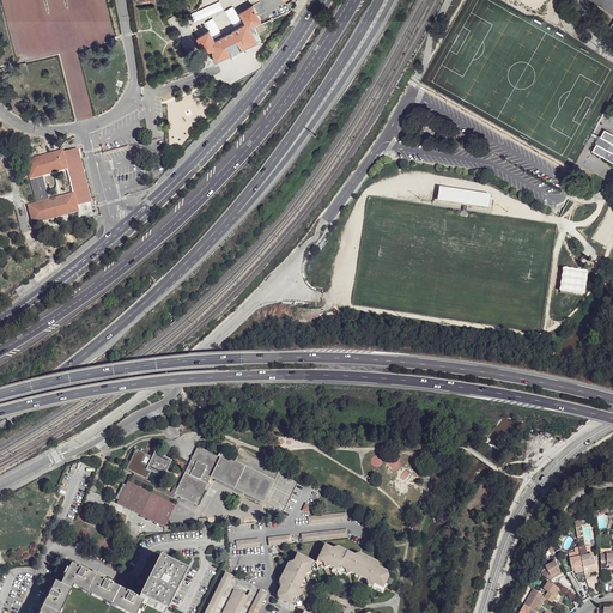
[(612,0),(594,0),(612,13),(612,0)]
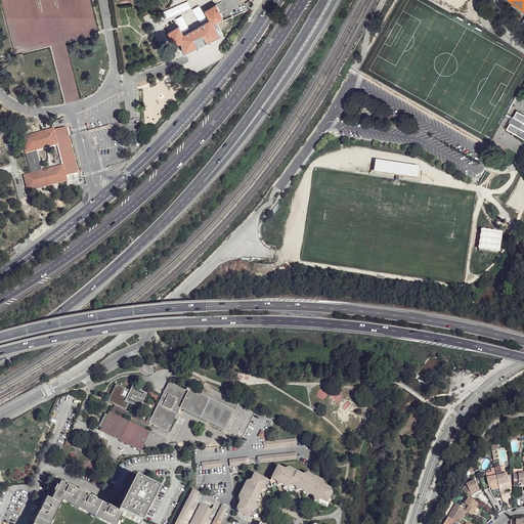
[(179,25),(170,31),(176,44),(184,41),(187,52),(223,34),(216,22),(225,15),(217,2),(206,9),(210,17),(185,34),(179,25)]
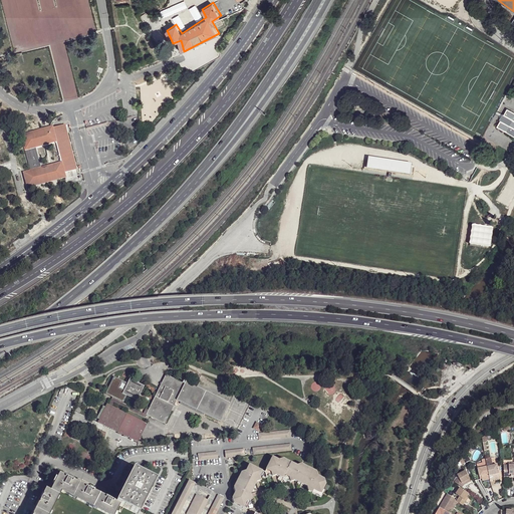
[(169,9),(162,12),(165,19),(172,16),(169,9)]
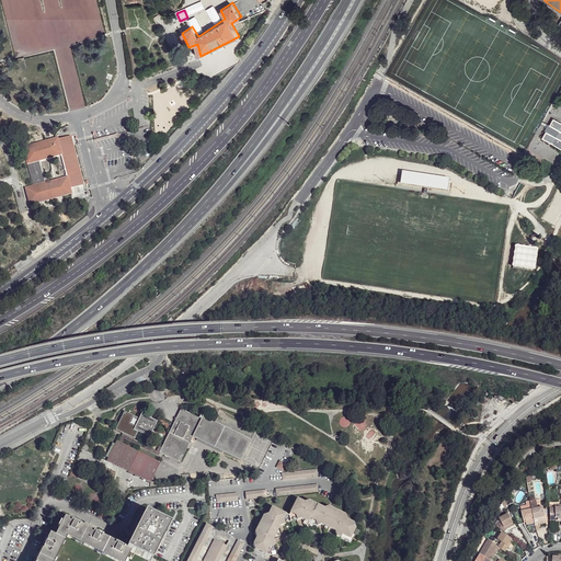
[(146,13),(129,16),(132,25),(148,23),(146,13)]
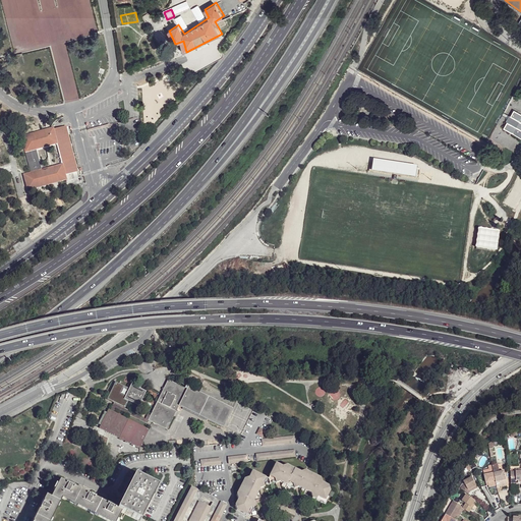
[(152,14),(145,16),(148,26),(155,23),(152,14)]
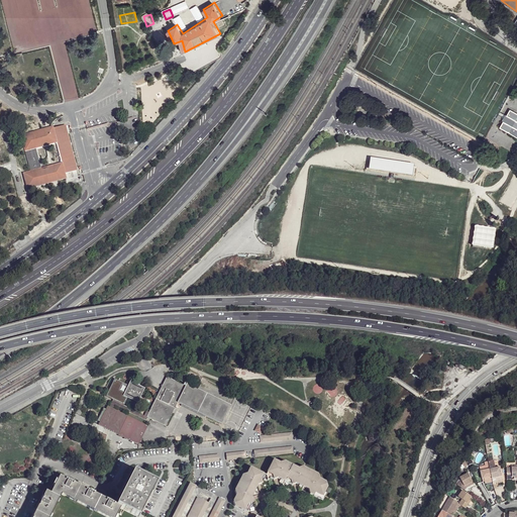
[(516,113),(510,110),(500,127),(516,137),(516,113)]
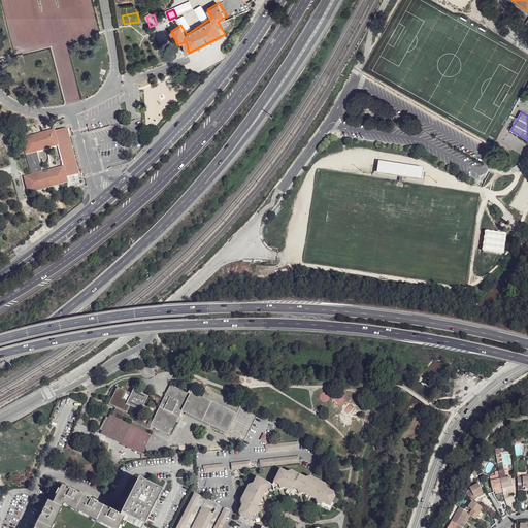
[(55,131),(24,139),(32,176),(26,177),(30,194),(39,192),(39,189),(60,184),(61,187),(69,185),(68,178),(66,174),(78,170),(76,163),(74,164),(67,138),(70,137),(68,130),(56,133),(55,131)]
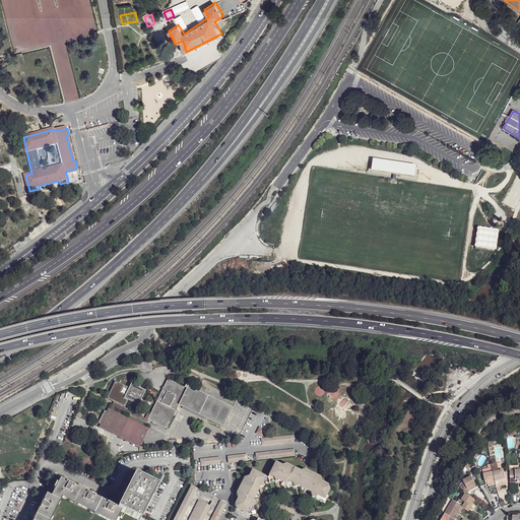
[(69,135),(66,136),(73,161),(75,160),(69,135)]
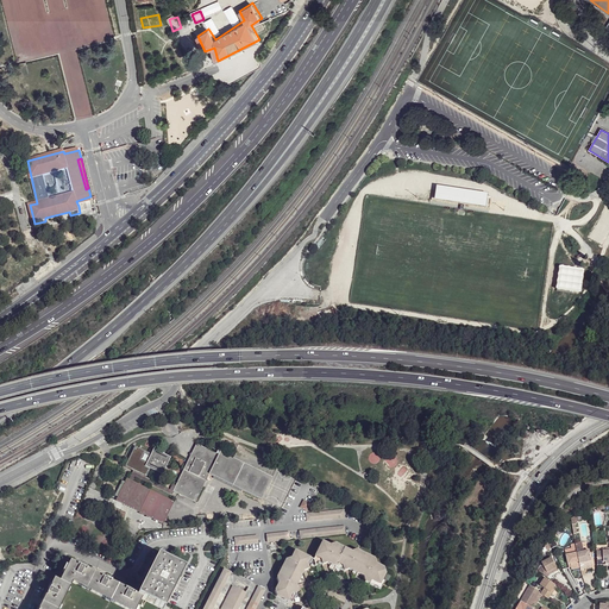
[(485,194),(435,186),(434,189),(431,189),(429,199),(488,207),(489,198),(485,198),(485,194)]
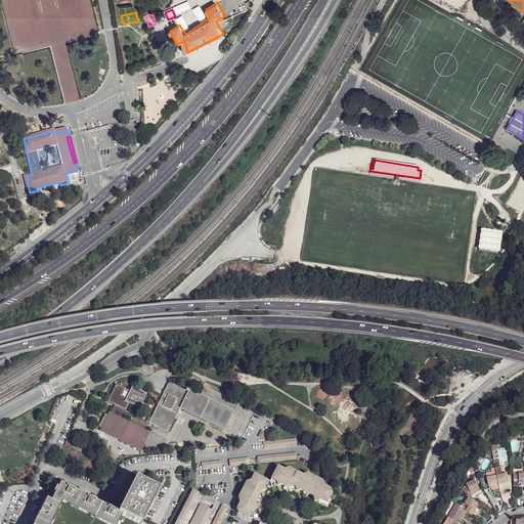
[(78,169),(66,173),(68,177),(79,174),(78,169)]
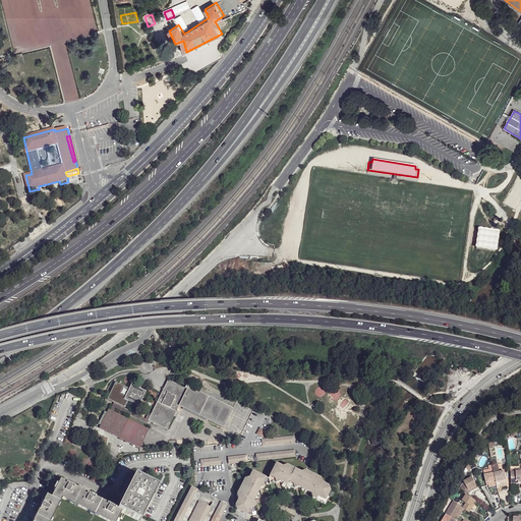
[(477,226),(474,246),(496,248),(499,228),(477,226)]
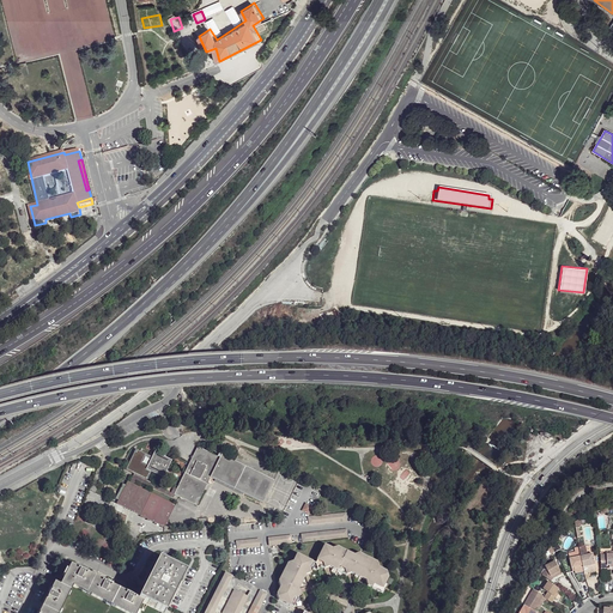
[(218,459),(199,449),(177,491),(175,496),(196,507),(211,479),(263,505),(274,484),(223,457),(223,459),(219,456),(218,459)]
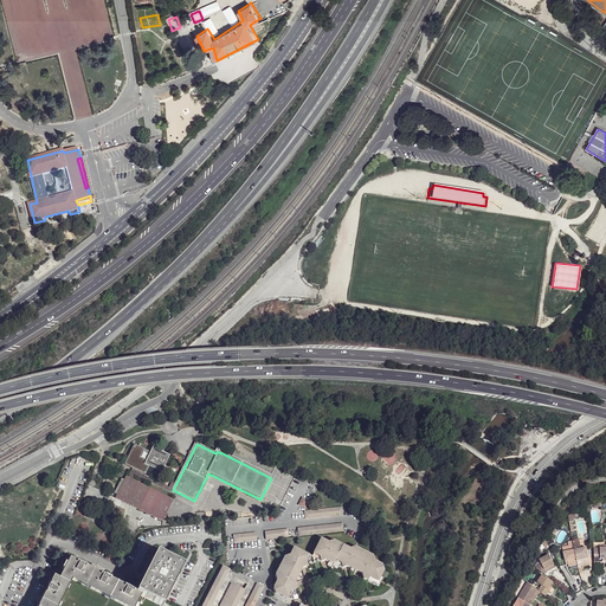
[(150,453),(135,445),(124,465),(146,476),(149,468),(162,474),(171,457),(153,449),(150,453)]
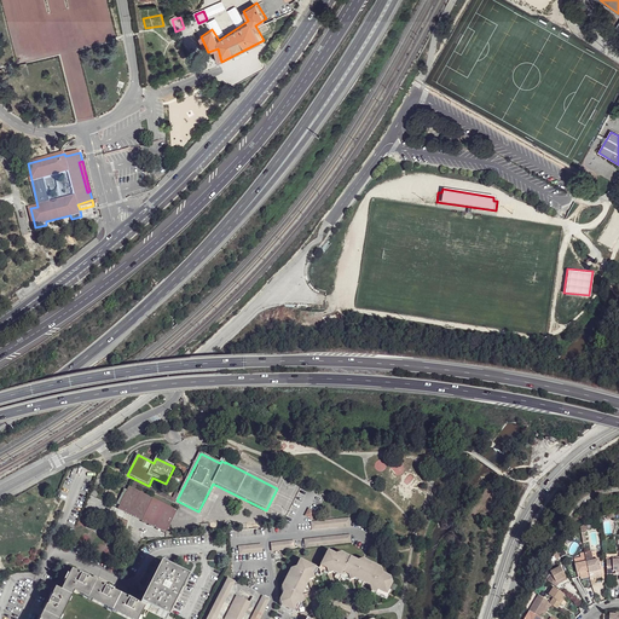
[(136,480),(132,489),(136,490),(137,485),(174,504),(177,501),(179,496),(175,495),(173,499),(136,480)]
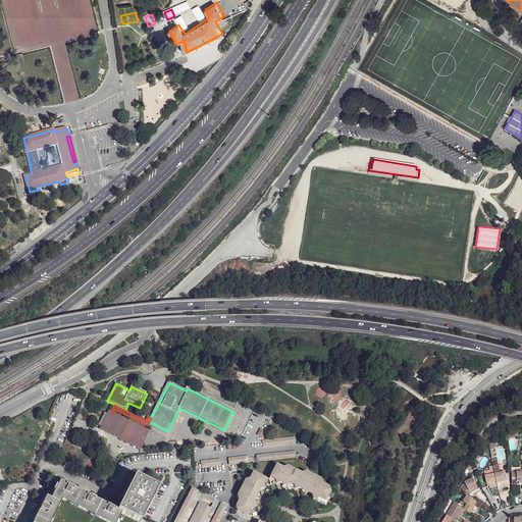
[(111,412),(108,411),(100,430),(140,451),(149,431),(145,429),(114,413),(111,412)]
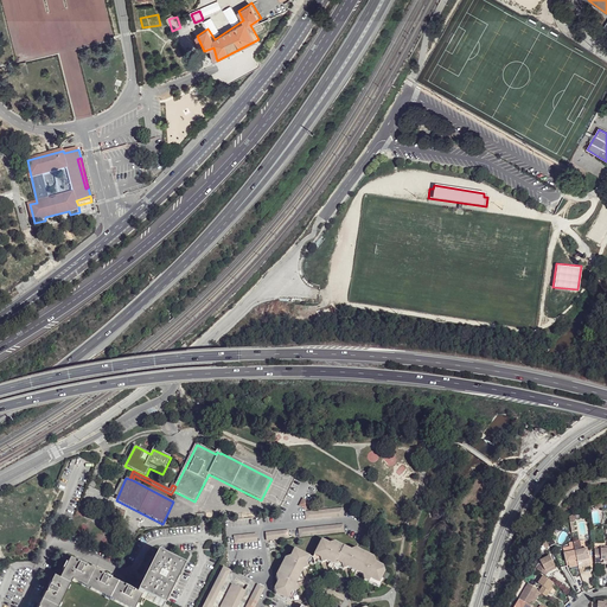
[(345,530),(300,532),(300,541),(345,537),(345,530)]
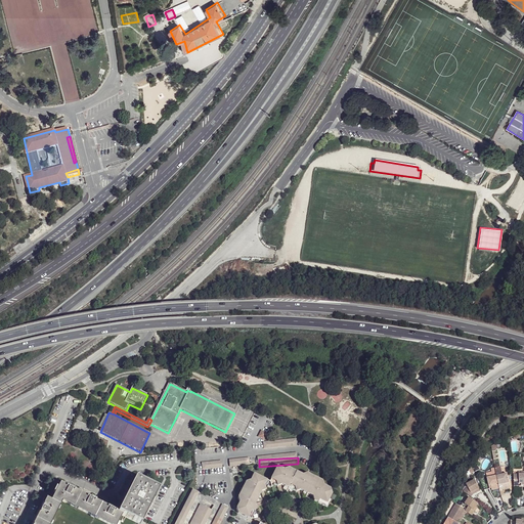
[(250,461),(229,462),(230,469),(250,468),(250,461)]
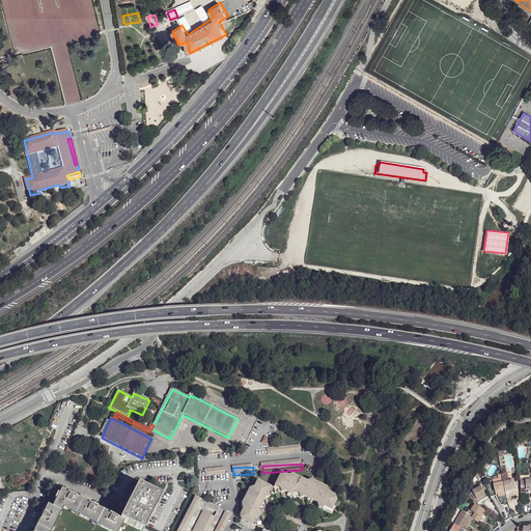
[(506,474),(500,475),(501,483),(508,481),(506,474)]
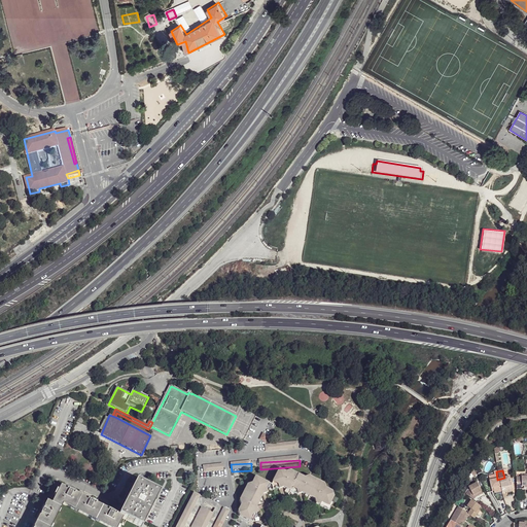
[(287,477),(280,473),(272,489),(276,492),(278,493),(285,491),(299,498),(305,497),(317,503),(319,510),(326,513),(329,506),(332,500),(331,494),(326,493),(325,488),(312,482),(307,483),(293,476),(287,477)]
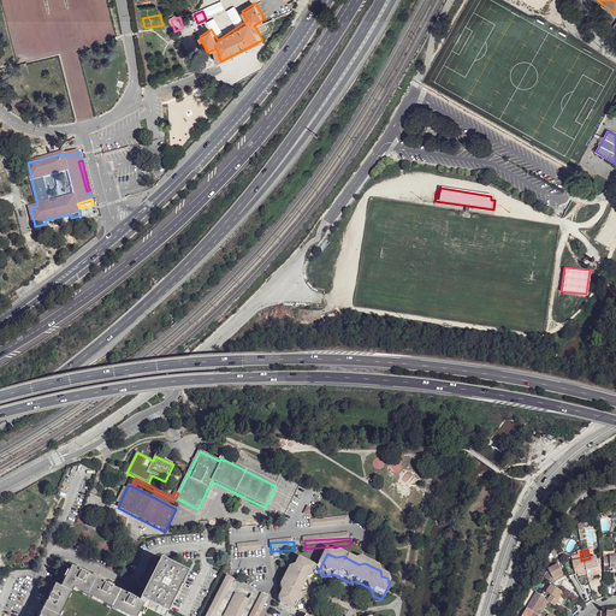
[(604,558),(604,572),(610,572),(610,569),(612,569),(614,572),(615,570),(615,554),(612,555),(612,557),(604,558)]
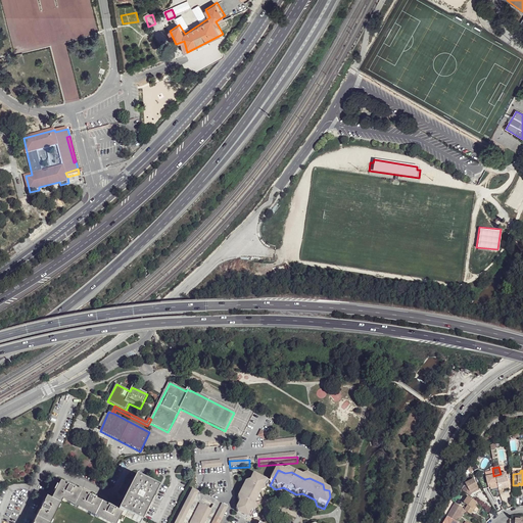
[(161,485),(137,473),(119,510),(122,511),(144,522),(161,485)]
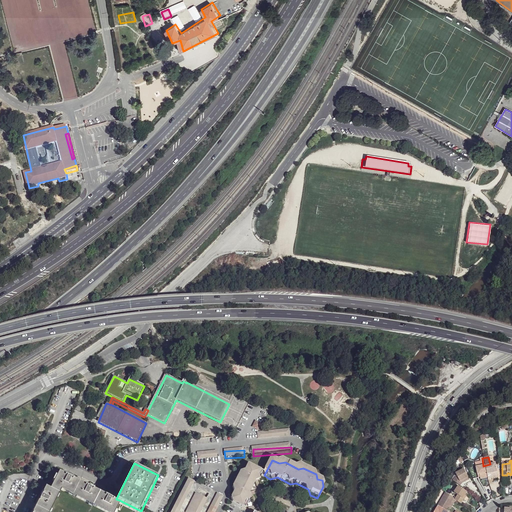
[(486,478),(487,480),(491,479),(490,477),(496,475),(494,465),(490,466),(490,464),(483,466),(486,478)]
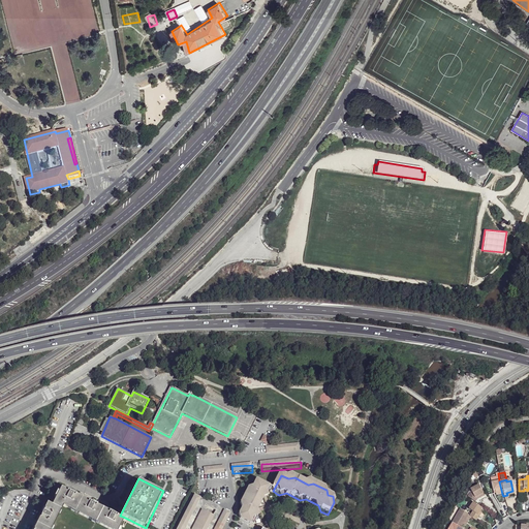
[(502,494),(499,481),(491,484),(492,491),(494,491),(495,496),(502,494)]
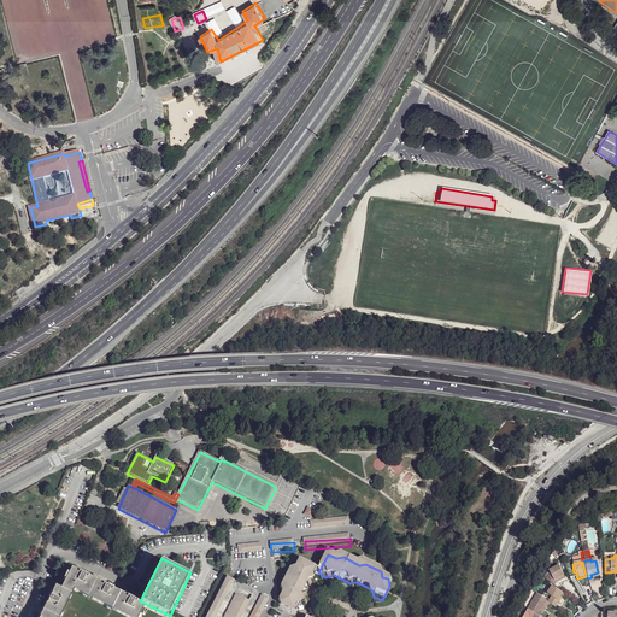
[(318,573),(300,563),(295,571),(289,574),(282,589),(283,595),(281,600),(282,606),(298,613),(301,605),(300,598),(307,583),(315,582),(316,579),(318,573)]
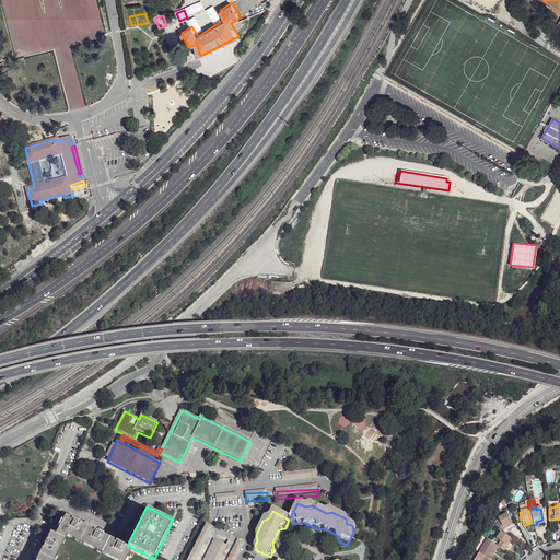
[(500,520),(497,525),(504,531),(506,527),(505,524),(512,521),(508,512),(499,517),(500,520)]
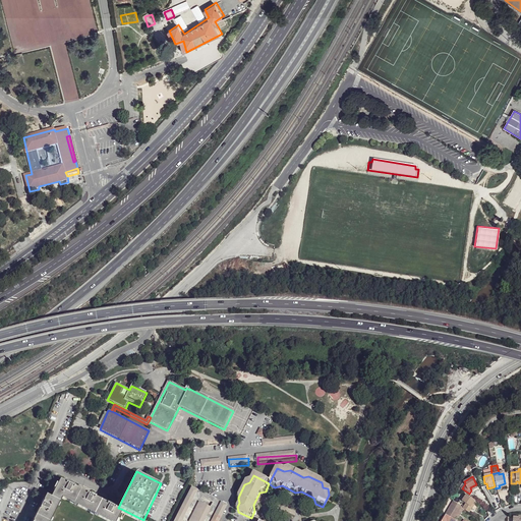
[(110,520),(115,520),(121,509),(118,508),(61,478),(55,490),(52,497),(48,494),(33,520),(50,520),(63,497),(110,520)]
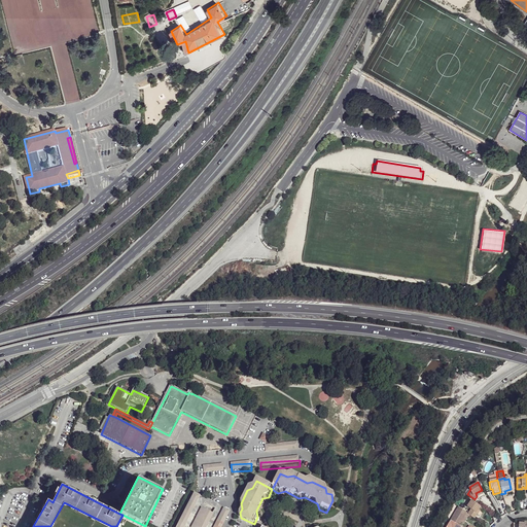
[(221,526),(230,511),(194,493),(175,526),(221,526)]
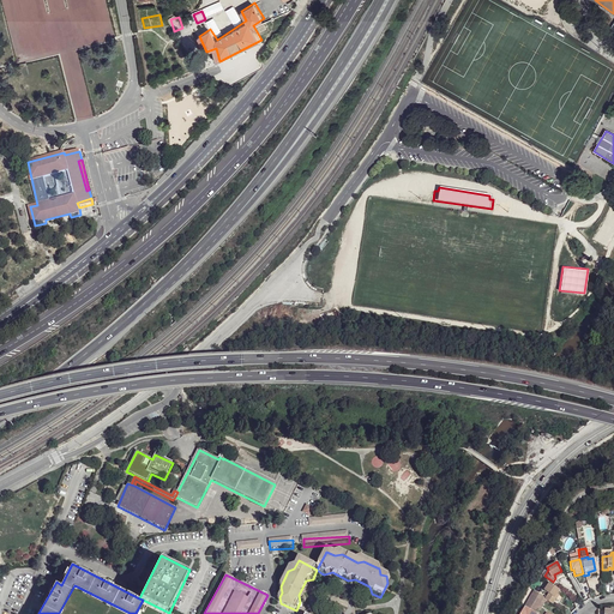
[(551,593),(547,599),(553,603),(558,599),(555,597),(561,589),(551,583),(546,590),(551,593)]
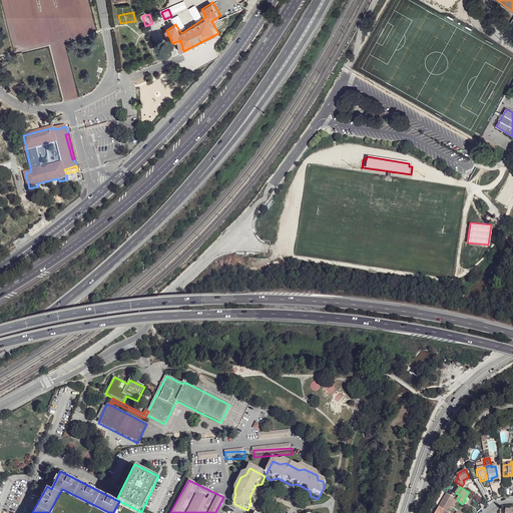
[(445,492),(439,506),(447,510),(449,506),(450,506),(454,498),(445,492)]
